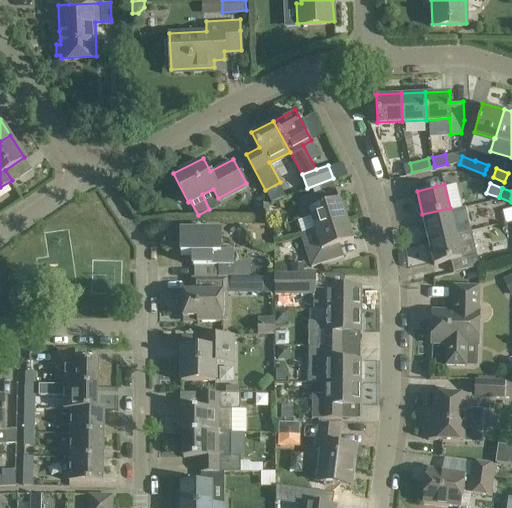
[(311,215),(315,226),(346,217),(340,196),(326,201),(322,189),(303,195),(298,197),(304,217),(311,215)]
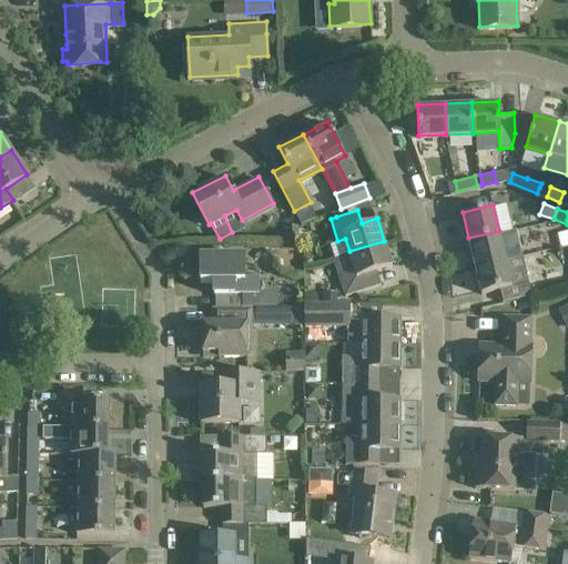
[(297,223),(285,224),(285,239),(298,239),(297,224),(297,223)]
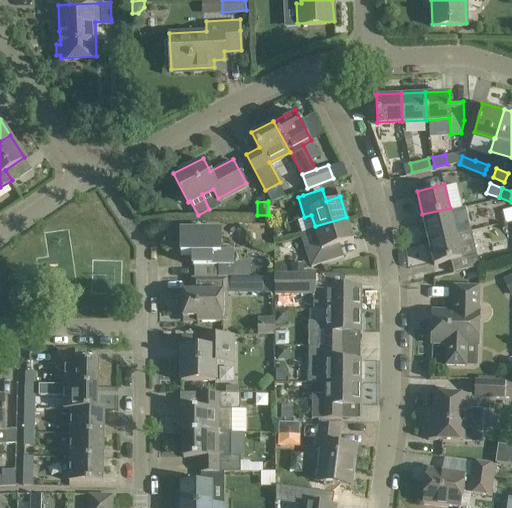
[(422,214),(428,238),(470,228),(465,205),(450,209),(450,208),(422,214)]
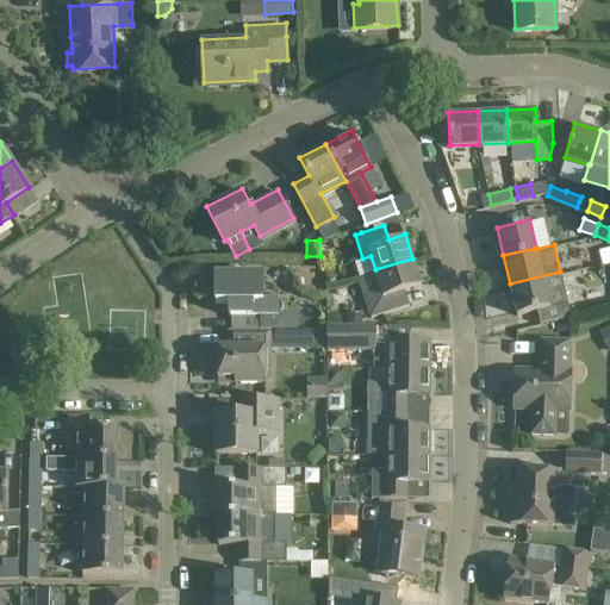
[(609,247),(605,247),(598,248),(602,263),(609,260),(609,247)]
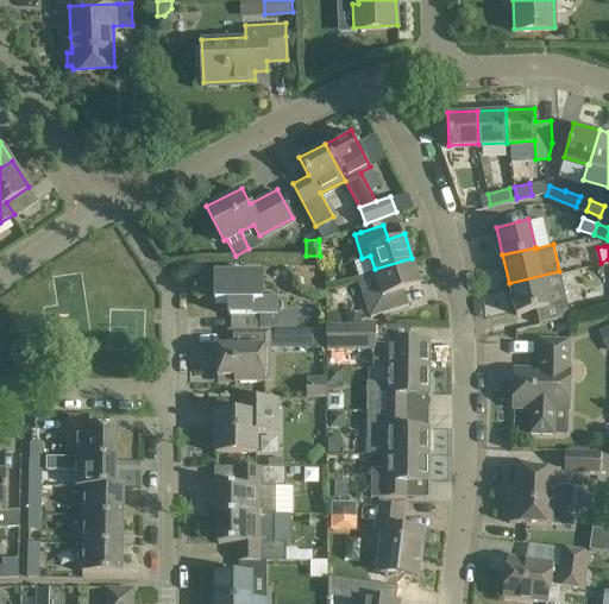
[(412,258),(375,269),(357,275),(369,313),(380,310),(385,308),(408,301),(403,288),(420,283),(412,258)]
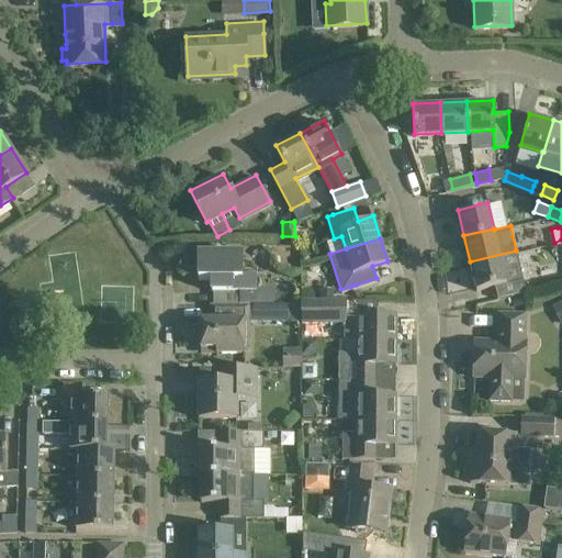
[(525,290),(516,250),(470,261),(475,288),(494,285),(497,297),(525,290)]
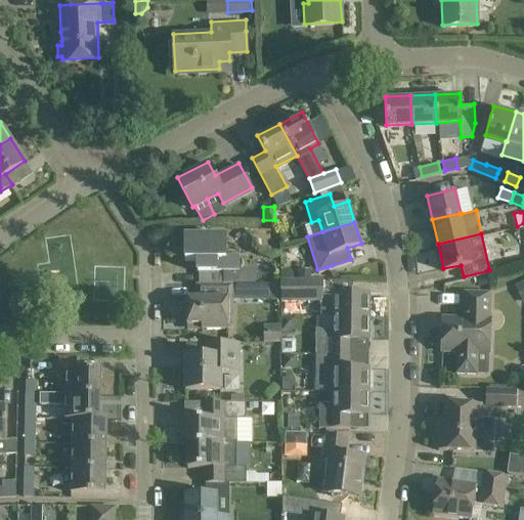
[(225,257),(225,234),(205,234),(184,234),(184,258),(197,258),(197,269),(224,269),(224,282),(232,282),(245,282),(254,282),(254,268),(238,268),(238,257),(225,257)]
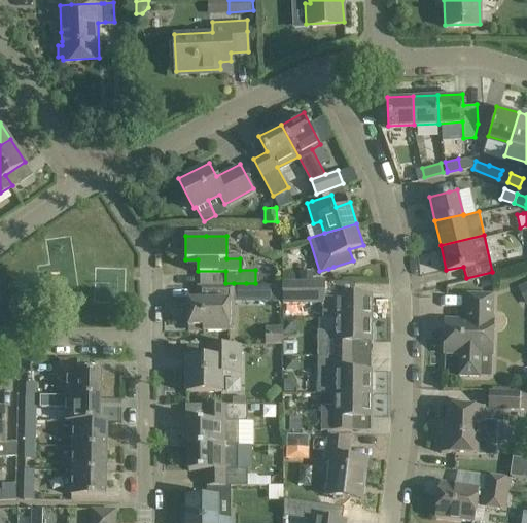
[(312,269),(301,269),(301,279),(304,279),(312,279),(312,269)]
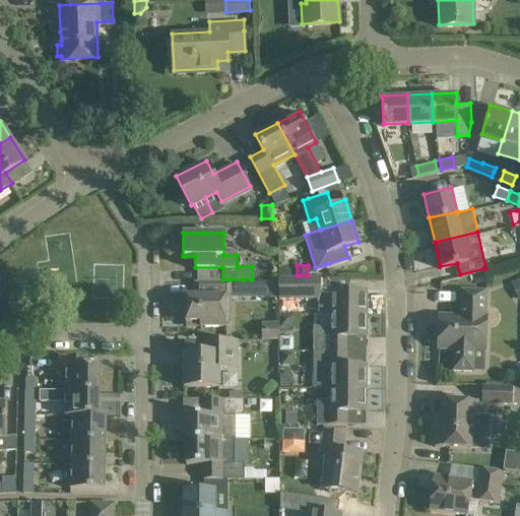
[(320,275),(310,275),(308,275),(300,275),(297,275),(279,276),(279,297),(320,296),(320,289),(320,275)]
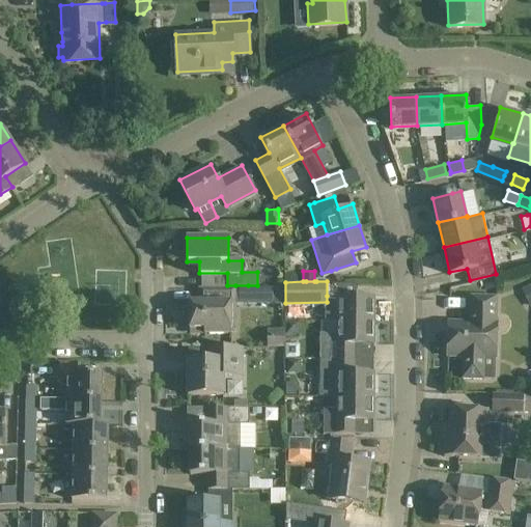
[(235,311),(235,285),(219,285),(198,285),(198,300),(189,300),(189,327),(203,327),(203,332),(224,331),(231,331),(231,311),(235,311)]
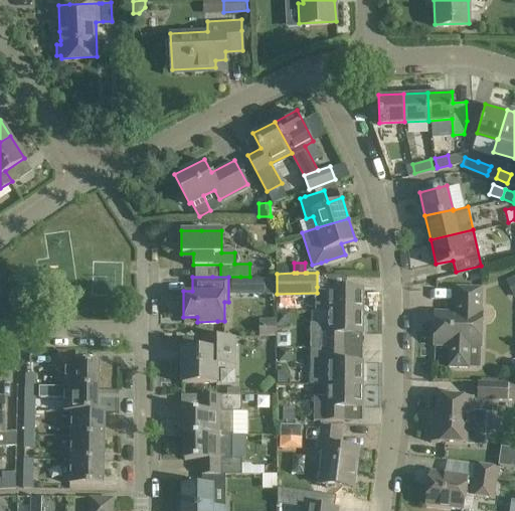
[(264,277),(264,292),(276,292),(276,277),(264,277)]
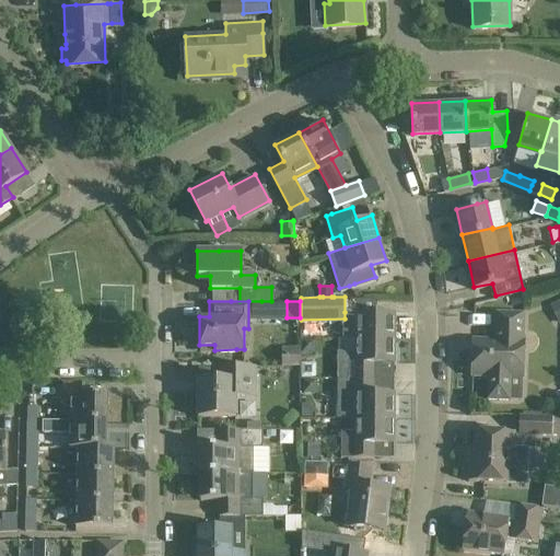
[(524,311),(496,310),(494,325),(497,325),(497,338),(491,338),(491,336),(490,336),(490,337),(473,337),(471,374),(487,374),(486,398),(510,400),(511,375),(523,375),(524,338),(523,338),(524,311)]
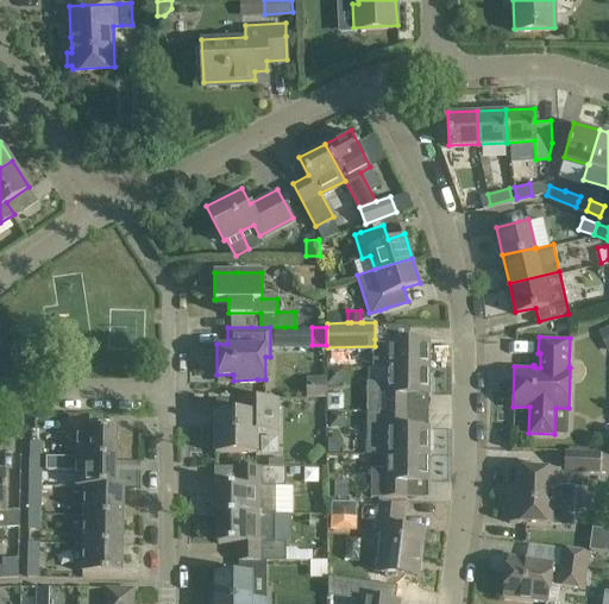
[(374,364),(429,365),(429,339),(388,339),(378,339),(377,344),(377,348),(374,348),(374,364)]
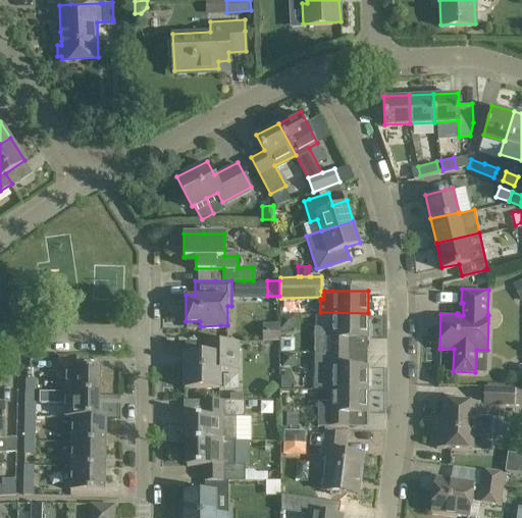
[(315,325),(314,350),(348,350),(348,335),(368,335),(368,313),(320,312),(320,314),(332,314),(331,325),(315,325)]
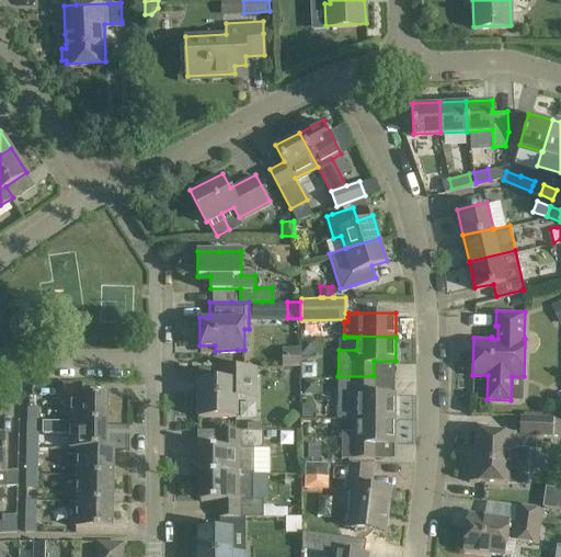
[(317,352),(316,338),(302,338),(302,352),(317,352)]
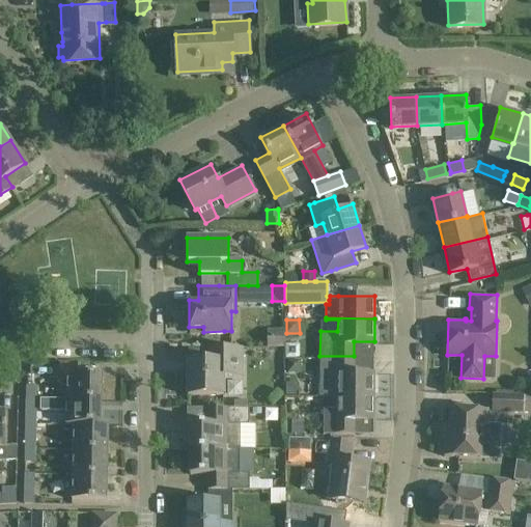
[(273,327),(273,344),(284,344),(284,327),(273,327)]
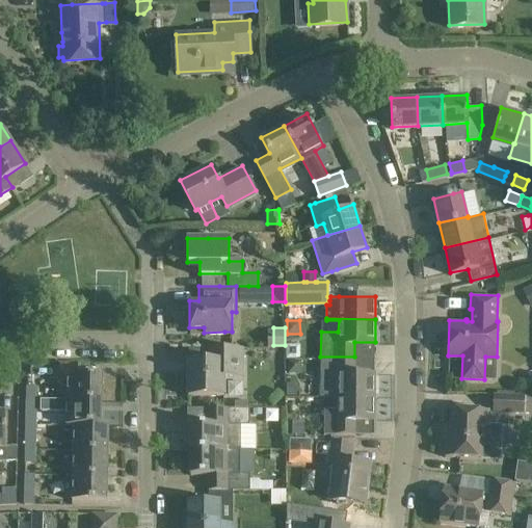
[(242,373),(242,345),(235,346),(214,346),(214,360),(188,360),(188,394),(209,394),(224,393),(223,373),(242,373)]
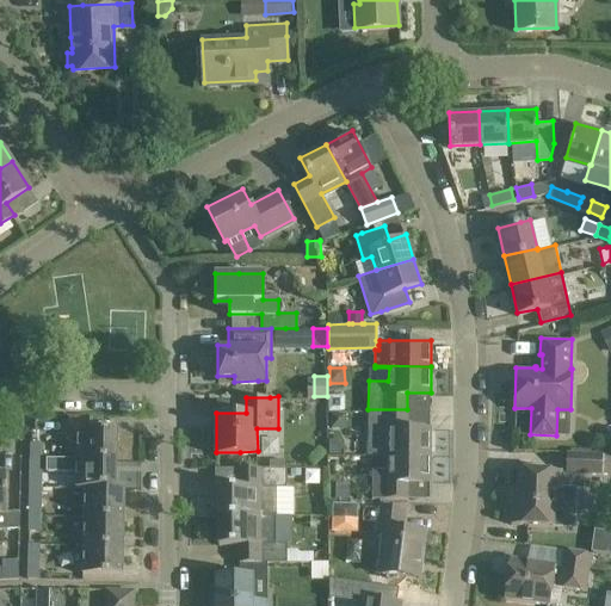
[(368,453),(388,453),(430,453),(430,427),(407,427),(407,409),(368,409),(368,453)]
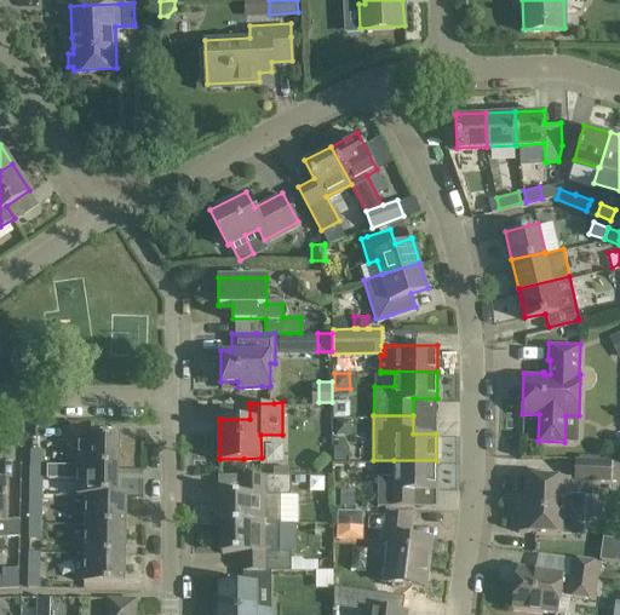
[(350,434),(350,418),(334,418),(336,434),(350,434)]
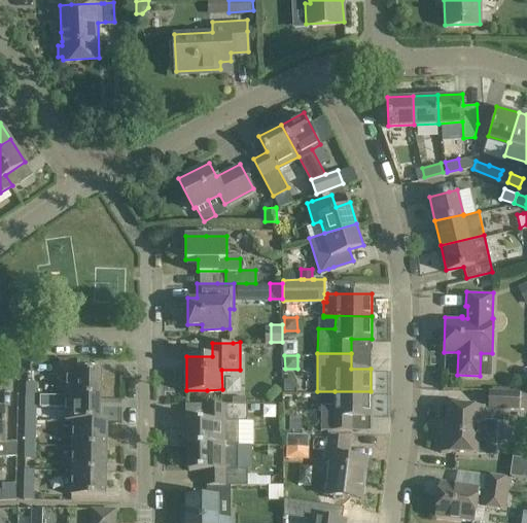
[(66,393),(101,394),(101,370),(67,369),(66,389),(66,393)]
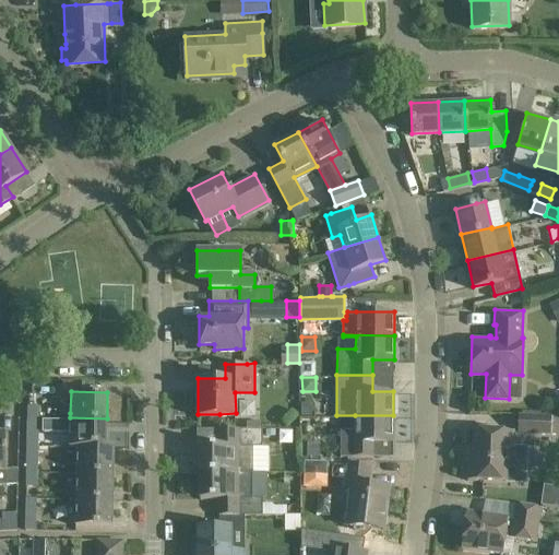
[(27,403),(27,416),(38,416),(45,417),(45,403),(27,403)]
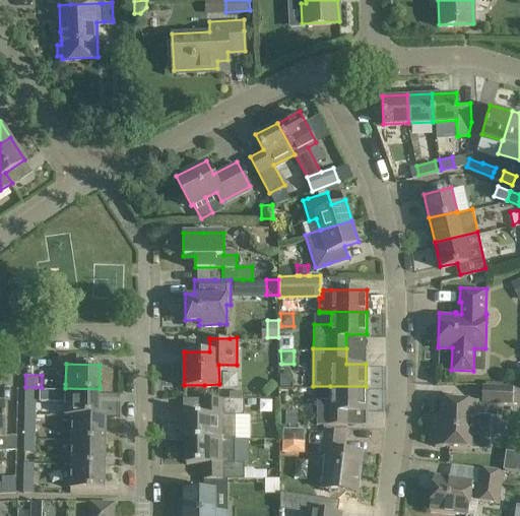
[(519,401),(519,385),(482,384),(481,400),(519,401)]
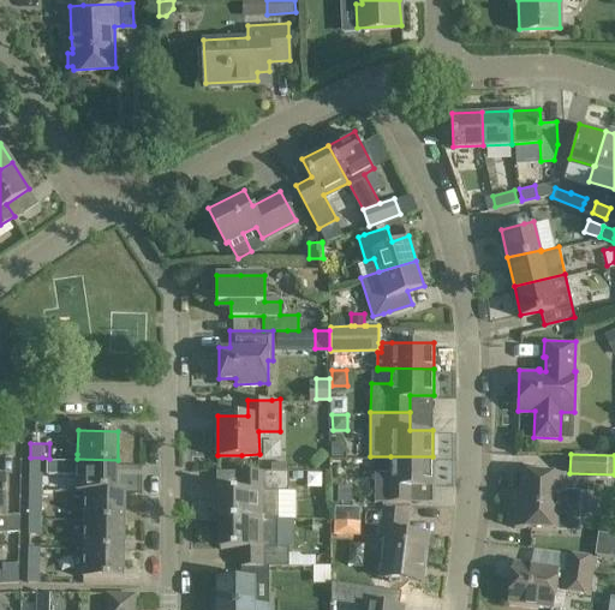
[(433,483),(433,456),(390,456),(390,471),(375,471),(375,500),(387,500),(410,500),(411,484),(433,483)]
